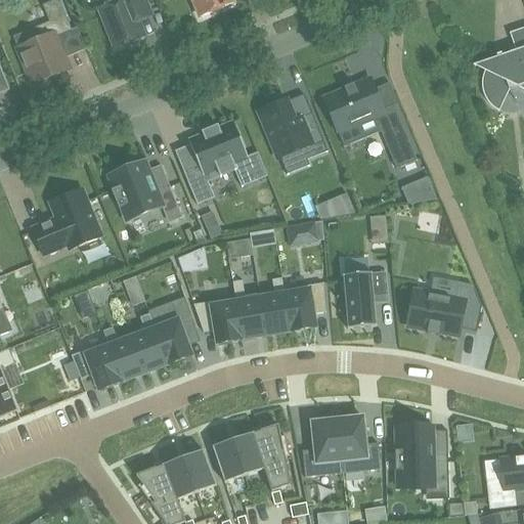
[(33,43),(18,49),(33,85),(38,84),(41,85),(48,82),(49,79),(71,70),(57,38),(73,32),(59,0),(56,0),(43,6),(50,23),(29,32),(33,43)]
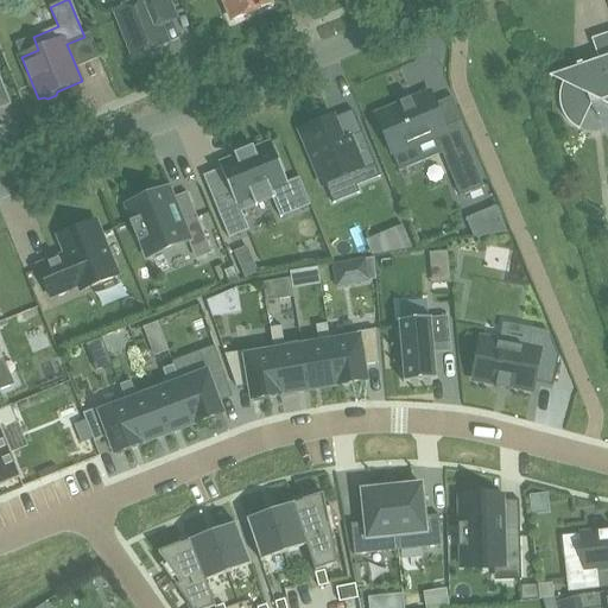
[(132,0),(134,4),(116,11),(134,57),(149,51),(153,54),(163,50),(164,45),(169,44),(160,25),(176,18),(169,0),(132,0)]
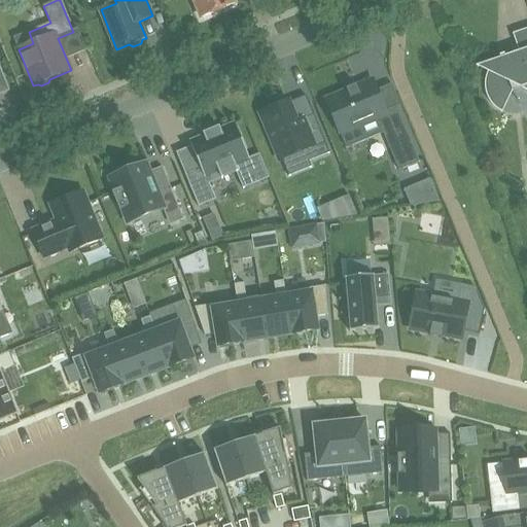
[(194,0),(202,18),(235,4),(232,0),(194,0)]
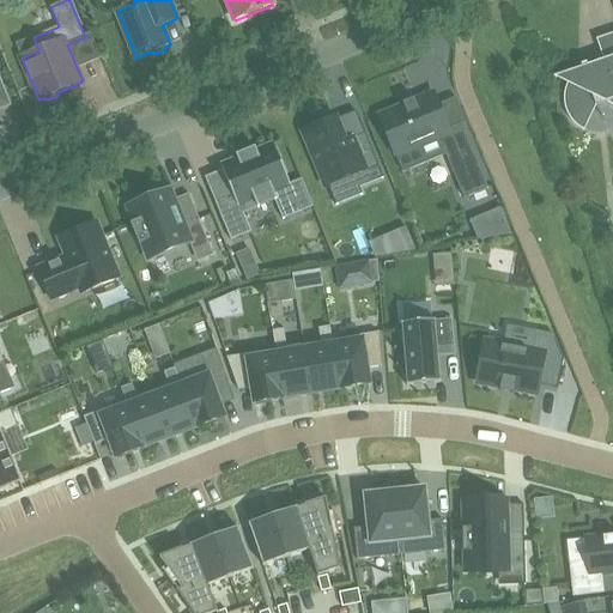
[(566,83),(564,91),(565,98),(566,108),(570,115),(571,117),(594,109),(608,103),(612,105),(612,36),(602,41),(598,42),(605,62),(593,67),(572,73),(570,78),(566,83)]
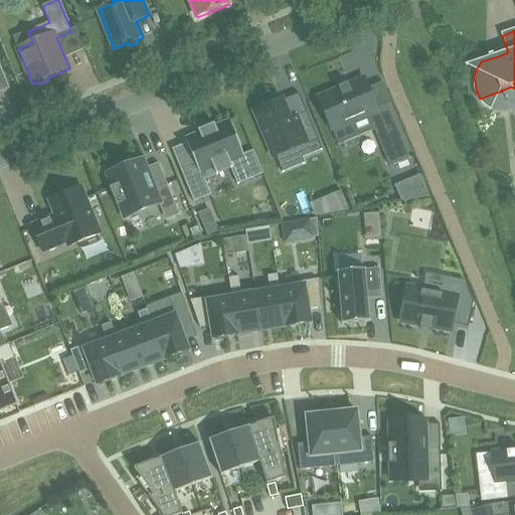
[(298,57),(289,58),(291,78),(300,77),(298,57)]
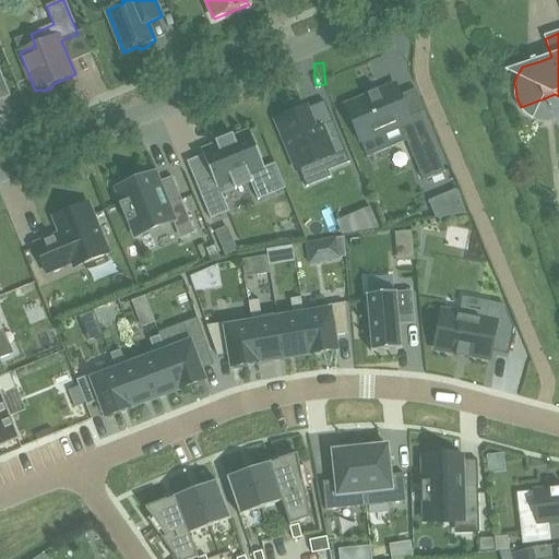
[(394,82),(345,103),(361,141),(400,126),(423,180),(444,171),(420,113),(408,117),(394,82)]
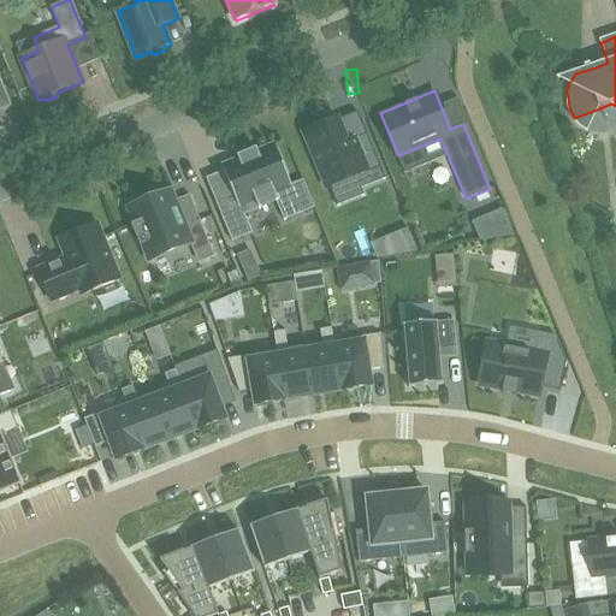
[(326,125),(304,135),(326,188),(380,166),(367,135),(348,143),(339,123),(327,128),(326,125)]
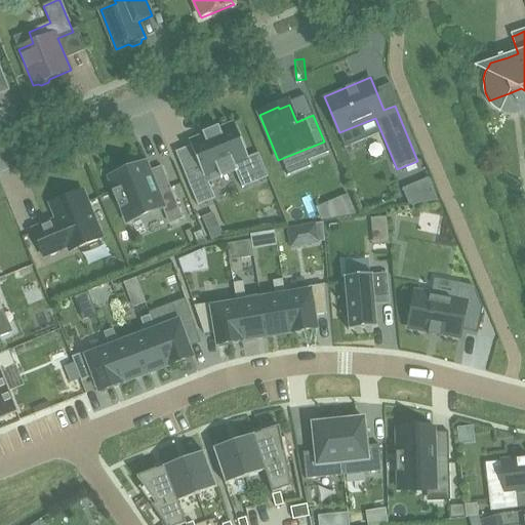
[(248,160),(247,158),(233,122),(232,123),(232,124),(219,129),(218,126),(217,127),(214,131),(208,133),(204,132),(202,133),(203,135),(191,140),(191,139),(189,140),(191,146),(200,167),(185,173),(198,206),(215,199),(209,184),(206,177),(218,172),(235,165),(236,165),(248,160)]
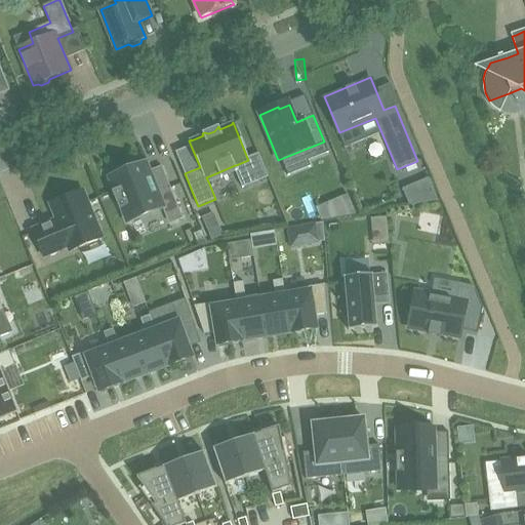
[(122,209),(127,221),(128,220),(133,218),(157,208),(163,206),(159,195),(171,190),(162,166),(149,171),(147,165),(140,167),(116,177),(110,179),(113,188),(122,209)]
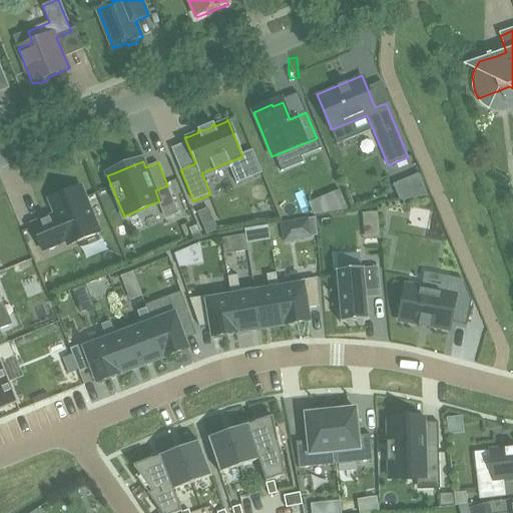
[(404,199),(428,196),(419,172),(398,184),(404,199)]
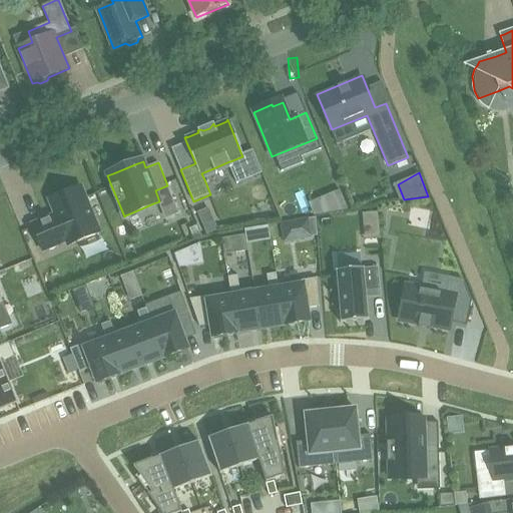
[(100,232),(81,186),(48,200),(55,215),(32,224),(43,251),(66,241),(68,246),(100,232)]
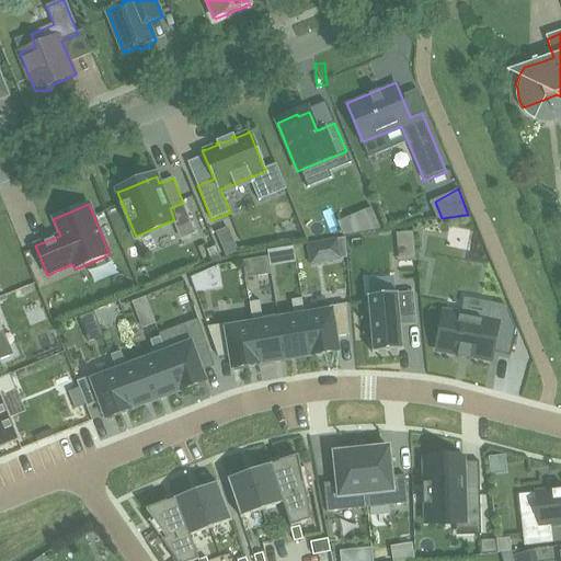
[(371,209),(338,224),(344,237),(345,237),(380,230),(371,209)]
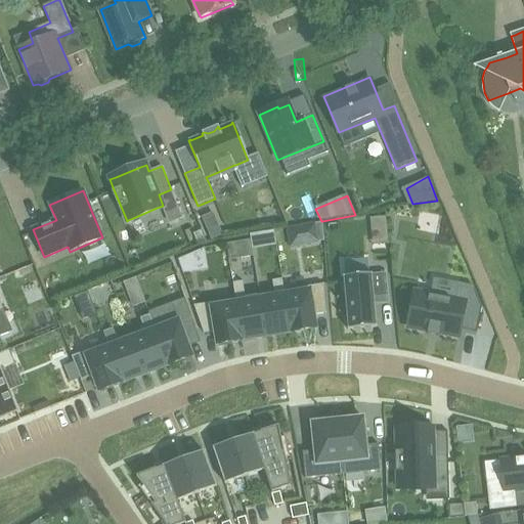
[(372,230),(387,228),(386,217),(369,218),(372,230)]
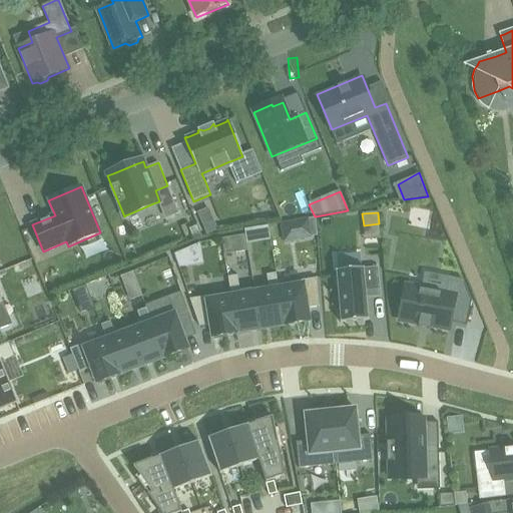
[(315,216),(296,219),(299,235),(318,232),(316,216),(315,216)]
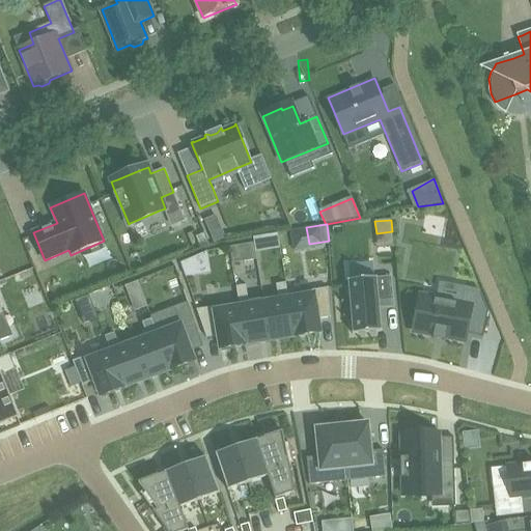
[(278,233),(266,235),(268,250),(280,248),(278,233)]
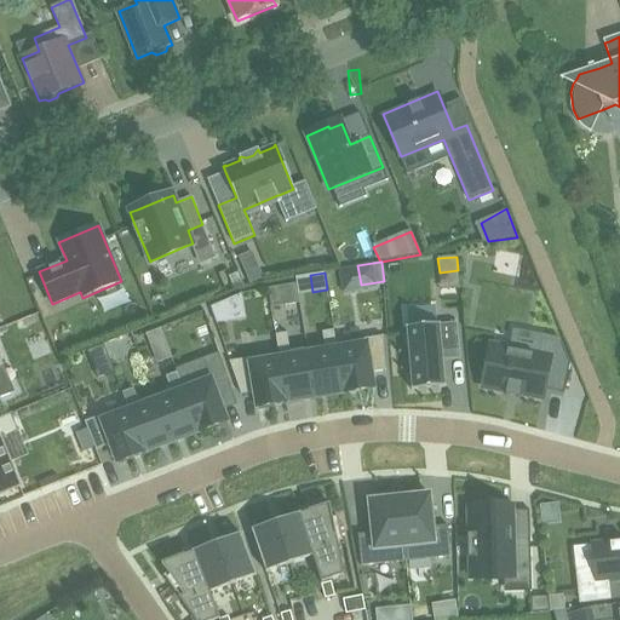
[(297,283),(268,288),(271,306),(300,302),(297,283)]
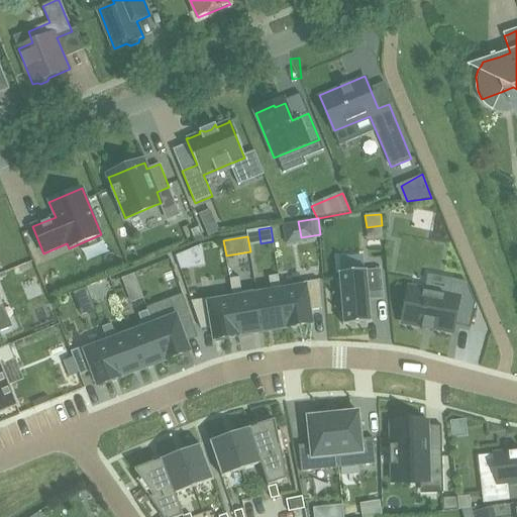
[(189,249),(176,254),(181,270),(192,268),(189,249)]
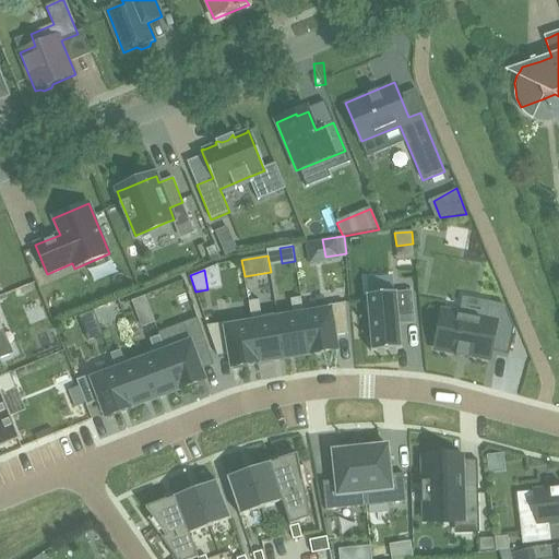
[(413,293),(368,296),(372,353),(401,351),(399,318),(415,317),(413,293)]
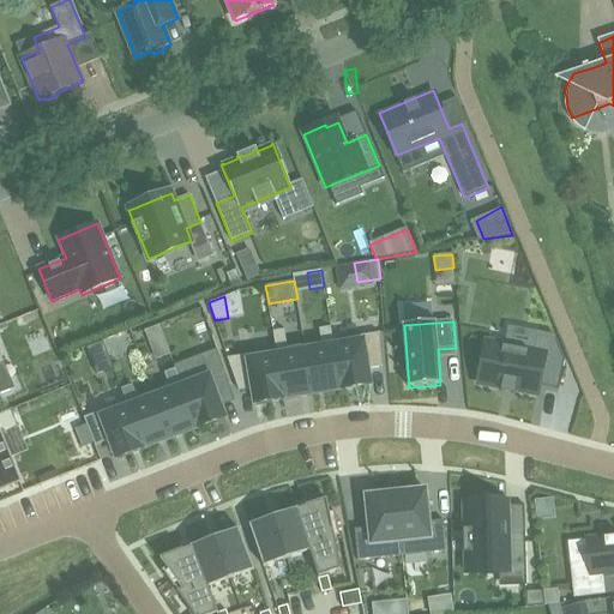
[(311,343),(319,391),(347,387),(338,339),(336,326),(336,325),(325,327),(327,341),(311,343)]
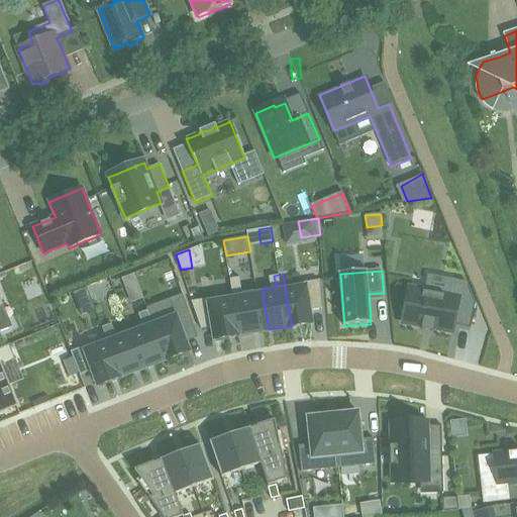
[(122,279),(126,292),(138,287),(134,275),(122,279)]
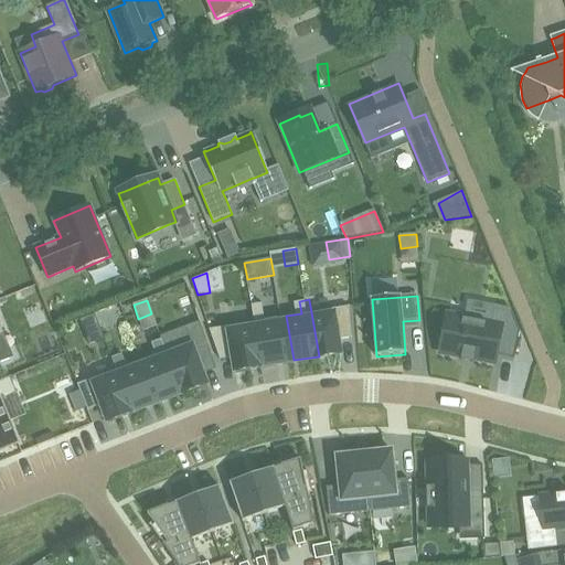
[(268,306),(257,307),(259,320),(267,364),(294,360),(286,316),(270,318),(268,306)]
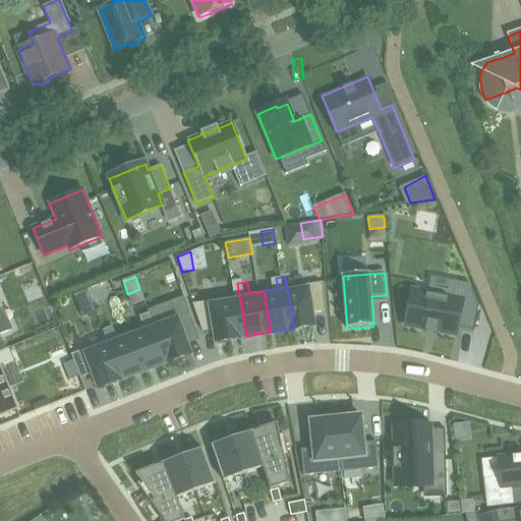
[(327,283),(287,288),(294,329),(320,325),(317,313),(330,311),(327,283)]
